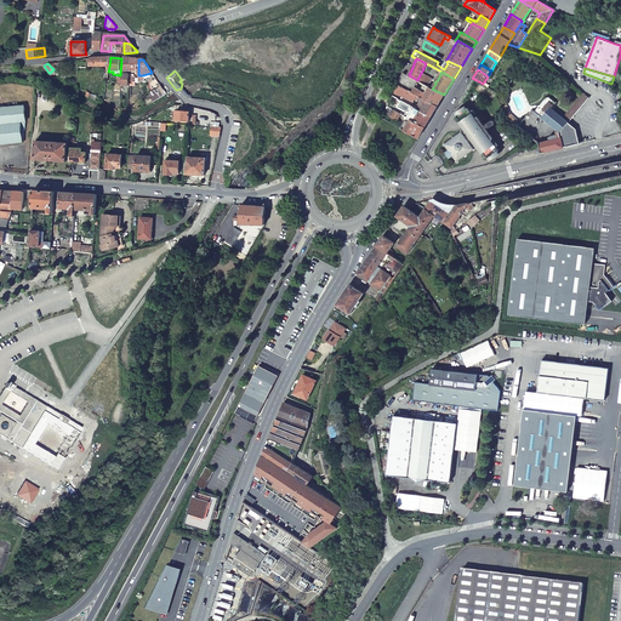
[(404,73),(398,85),(438,106),(444,95),(432,89),(431,87),(427,95),(415,87),(417,80),(409,75),(404,73)]
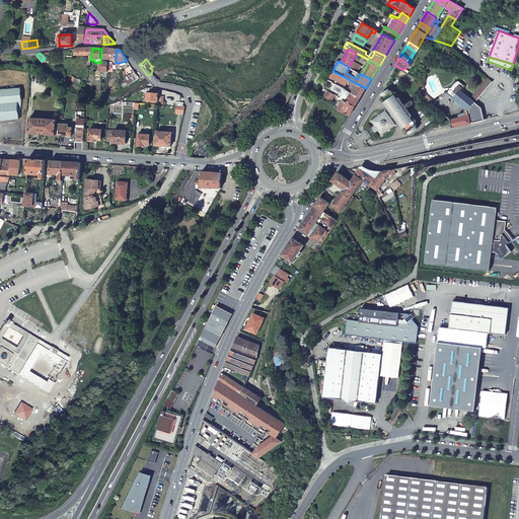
[(349,67),(358,72),(361,66),(356,63),(352,61),(349,67)]
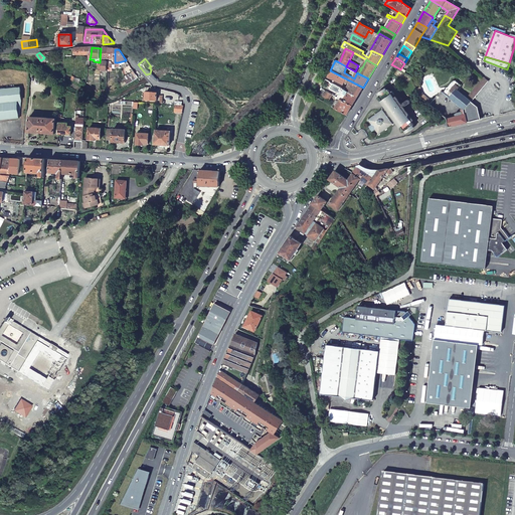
[(127,80),(138,76),(134,70),(124,74),(127,80)]
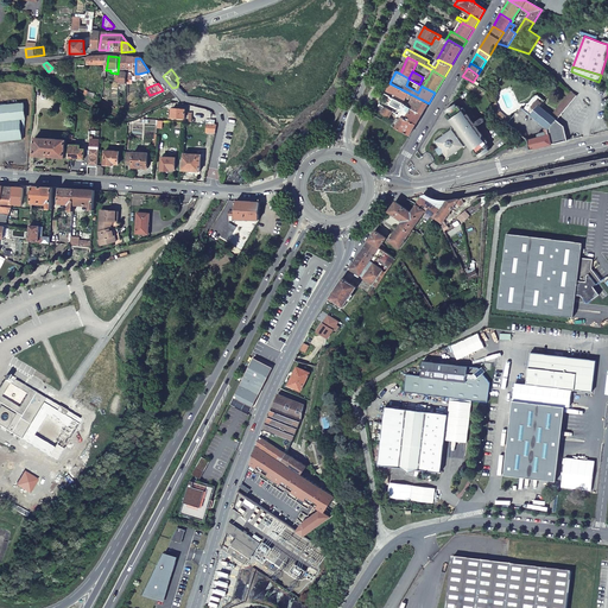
[(415,100),(411,107),(423,114),(429,103),(390,83),(386,90),(405,100),(407,96),(415,100)]
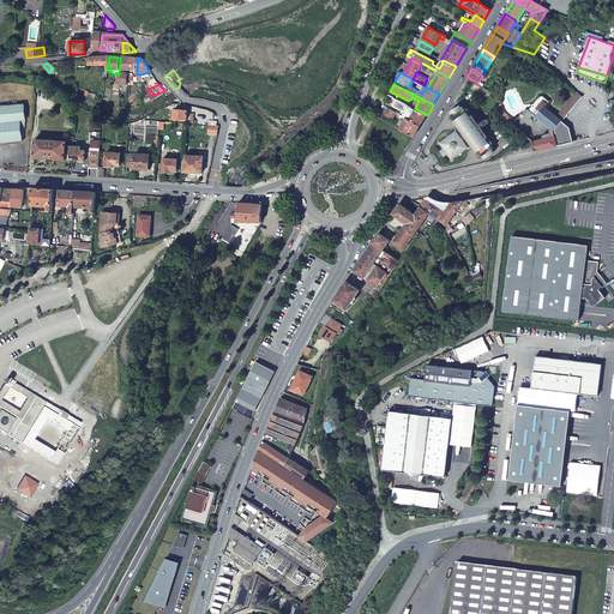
[(577,92),(560,113),(565,116),(582,96),(577,92)]
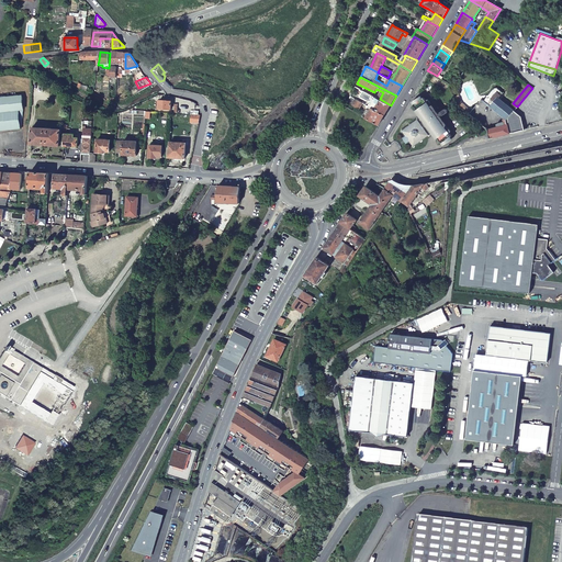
[(462,102),(460,107),(489,130),(489,132),(490,138),(509,133),(506,120),(507,119),(486,102),(497,88),(497,87),(495,88),(489,94),(489,98),(486,98),(484,100),(482,99),(472,110),(462,102)]
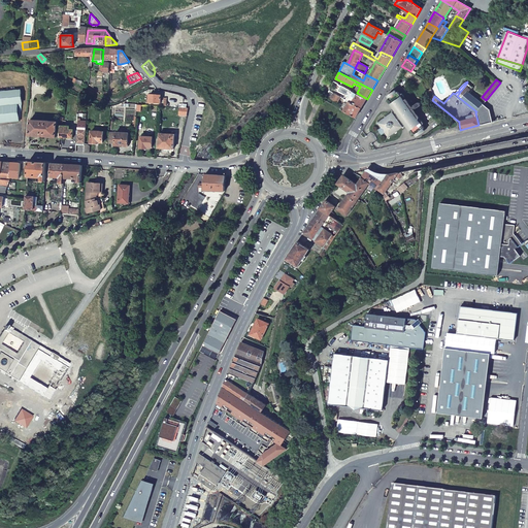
[(479,125),(492,122),(489,108),(483,104),(468,92),(472,87),(467,83),(457,96),(476,111),(475,112),(479,125)]
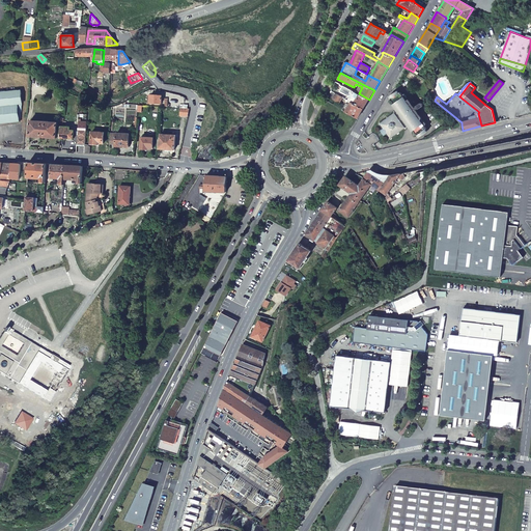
[(352,94),(354,91),(343,85),(340,90),(348,94),(352,94)]
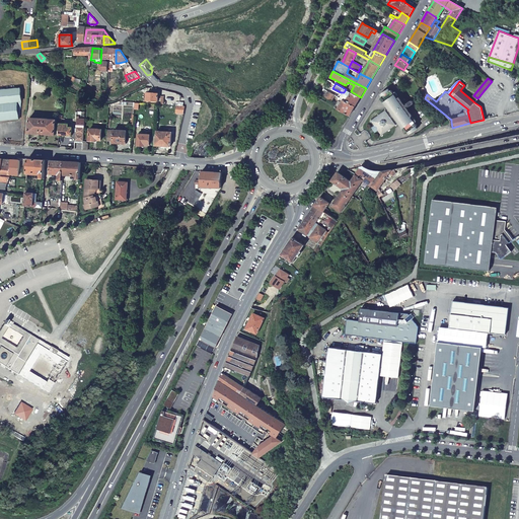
[(323,88),(320,94),(331,100),(335,95),(323,88)]
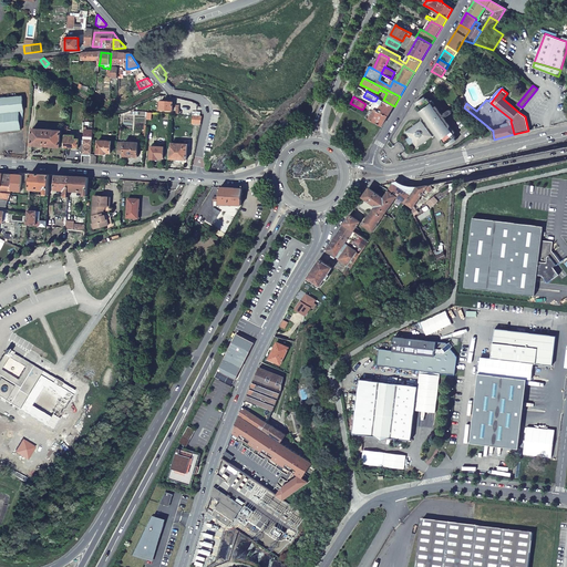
[(0,132),(19,131),(22,111),(21,98),(0,99),(0,132)]
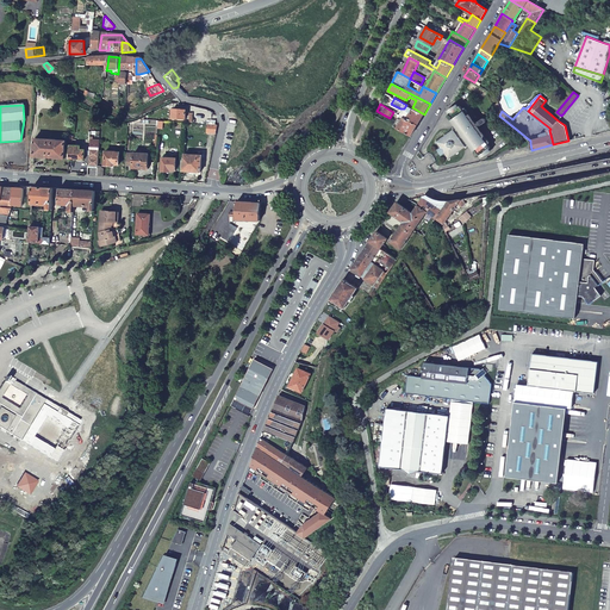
[(399,114),(404,117),(417,125),(424,114),(412,107),(406,105),(404,109),(409,112),(408,114),(400,111),(399,114)]
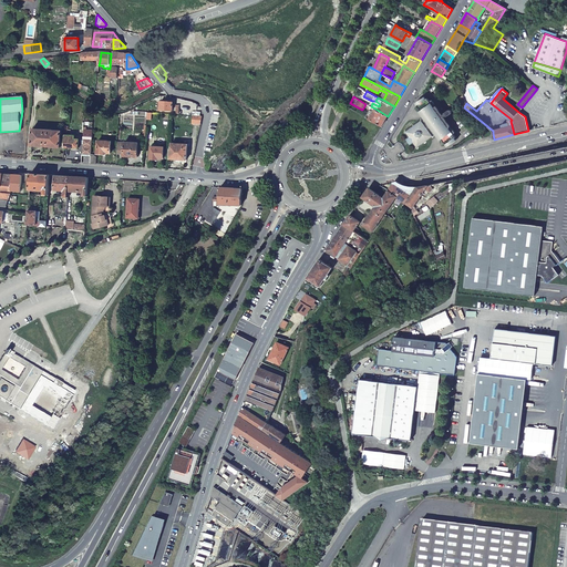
[(452,135),(441,120),(444,117),(446,116),(447,117),(452,114),(452,113),(452,112),(452,111),(451,110),(449,110),(444,113),(444,114),(443,115),(440,117),(429,103),(426,100),(418,105),(426,119),(431,124),(432,126),(436,132),(445,145),(454,138),(452,135)]
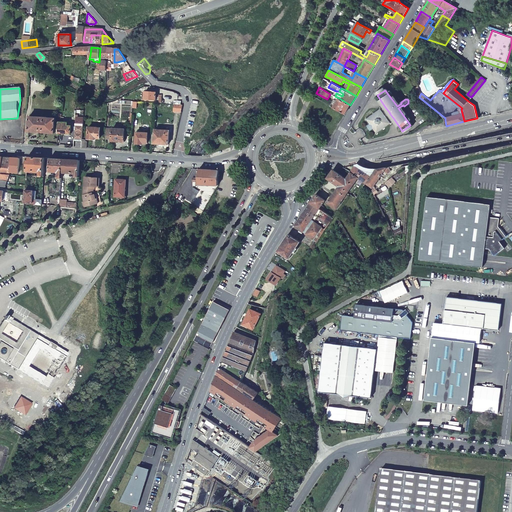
[(388,92),(387,93),(397,106),(400,104),(390,90),(388,92)]
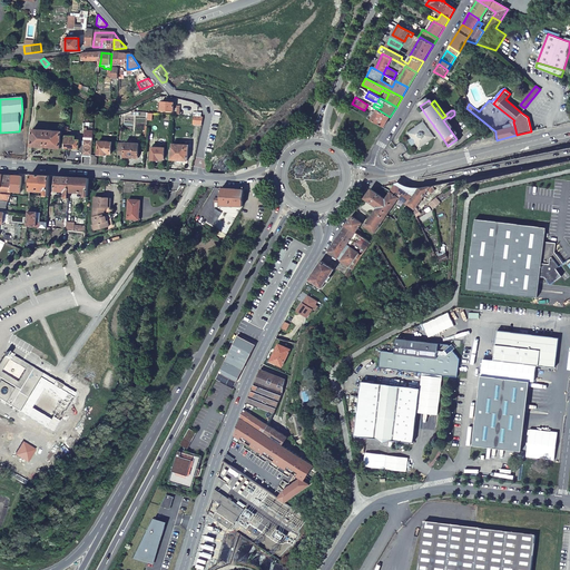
[(194,116),(202,117),(203,109),(194,108),(194,116)]
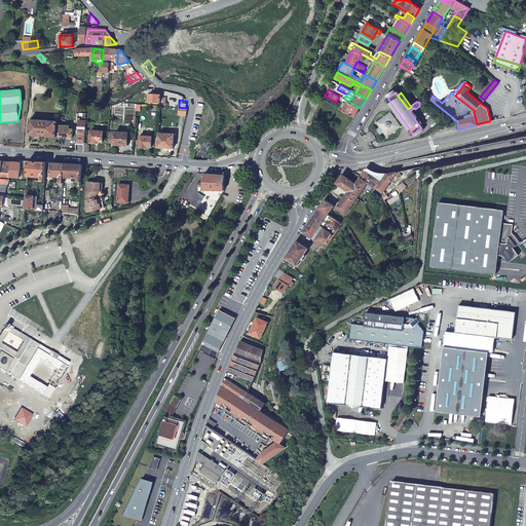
[(337,103),(334,106),(354,117),(360,108),(348,101),(344,107),(337,103)]
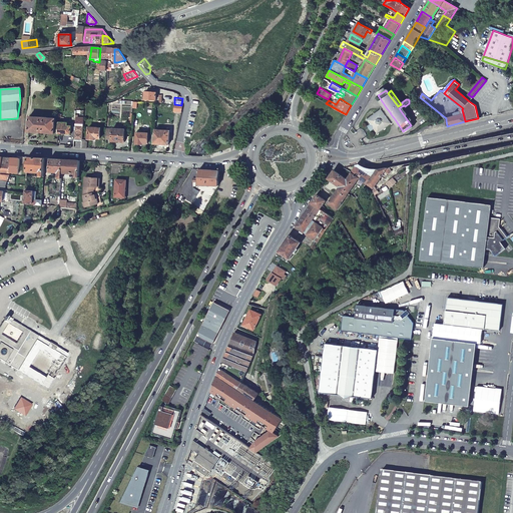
[(412,120),(402,106),(399,108),(409,122),(410,121),(412,120)]
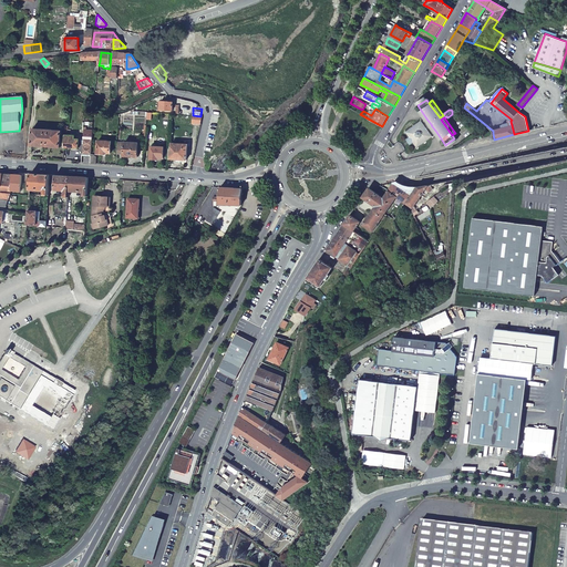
[(432,136),(428,130),(425,127),(421,121),(406,132),(410,136),(406,138),(410,144),(413,142),(418,147),(432,136)]
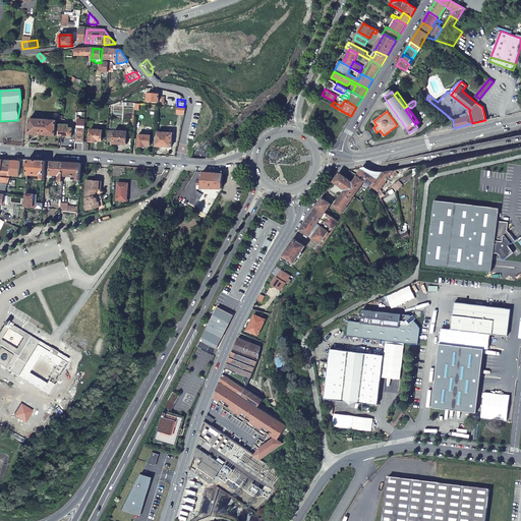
[(31,119),(29,133),(55,135),(56,120),(31,119)]
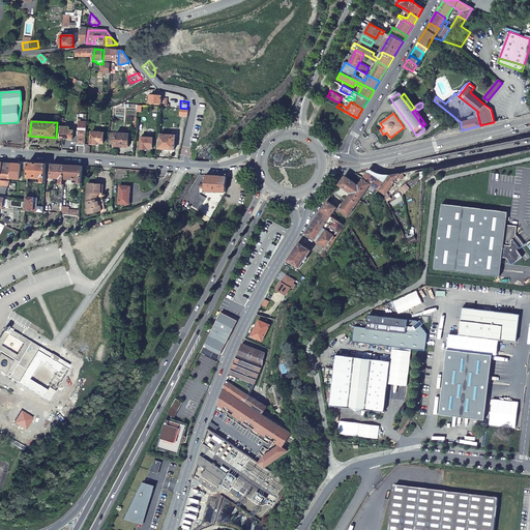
[(65,122),(61,121),(60,140),(66,141),(66,139),(72,139),(74,130),(69,130),(69,127),(65,127),(65,122)]
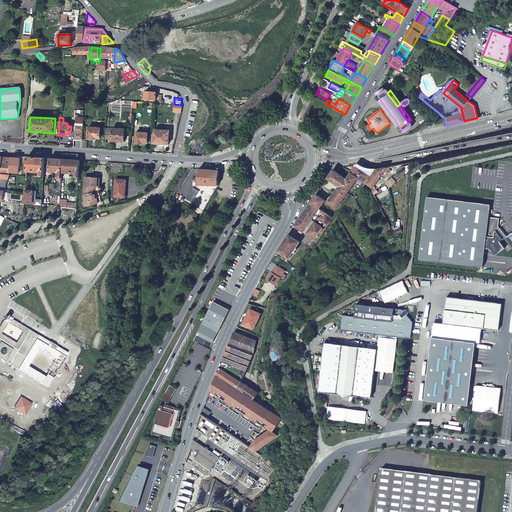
[(83,124),(75,123),(74,139),(82,139),(83,124)]
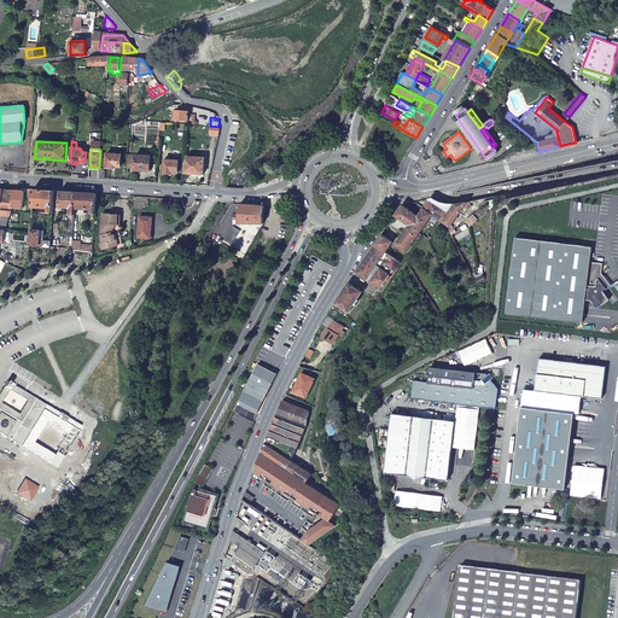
[(106,155),(105,168),(115,169),(115,168),(120,168),(121,155),(106,155)]
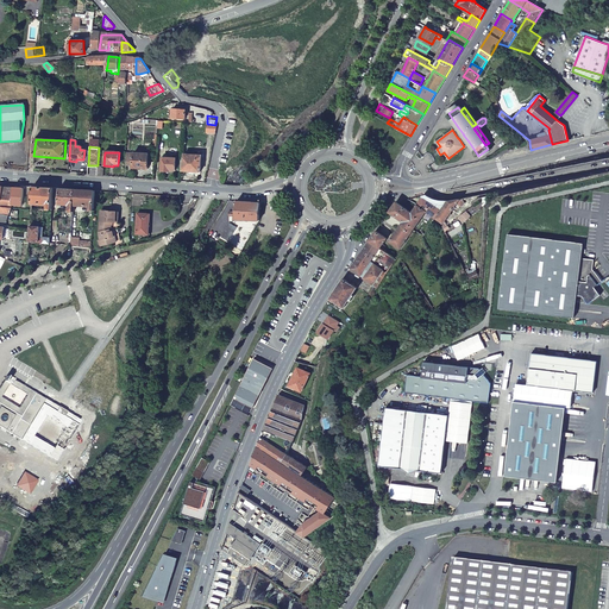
[(133,155),(126,155),(125,167),(132,167),(132,169),(139,169),(139,168),(146,168),(148,155),(133,154),(133,155)]
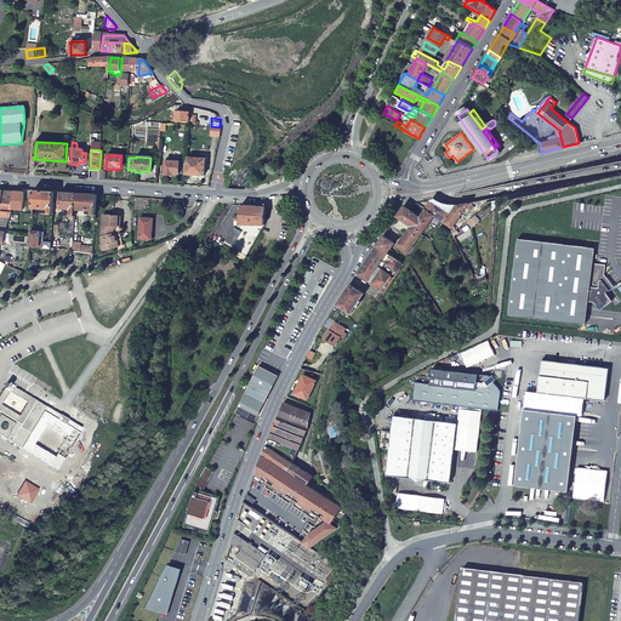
[(188,165),(187,165),(187,175),(193,175),(193,174),(197,174),(197,175),(204,175),(205,159),(188,158),(188,165)]
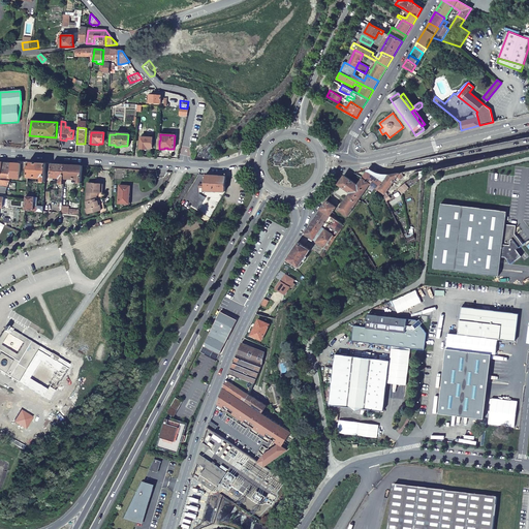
[(153,137),(141,137),(141,149),(148,149),(148,148),(153,148),(153,137)]
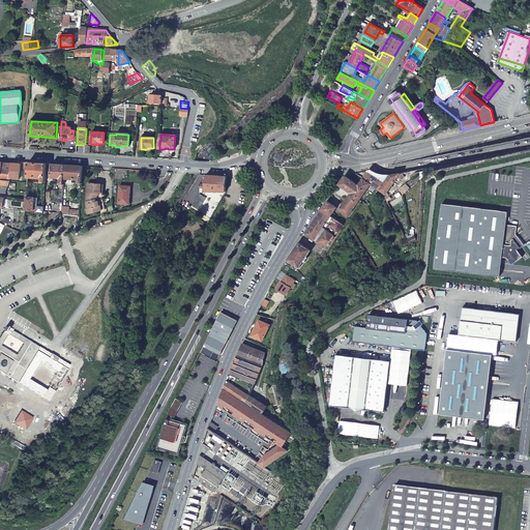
[(20,178),(21,162),(18,162),(18,164),(12,164),(10,178),(20,178)]
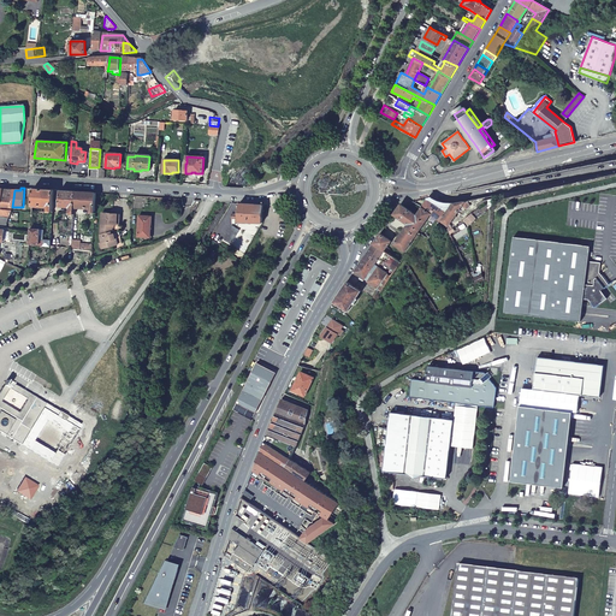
[(3,206),(3,209),(12,209),(12,207),(15,190),(4,189),(3,202),(3,206)]
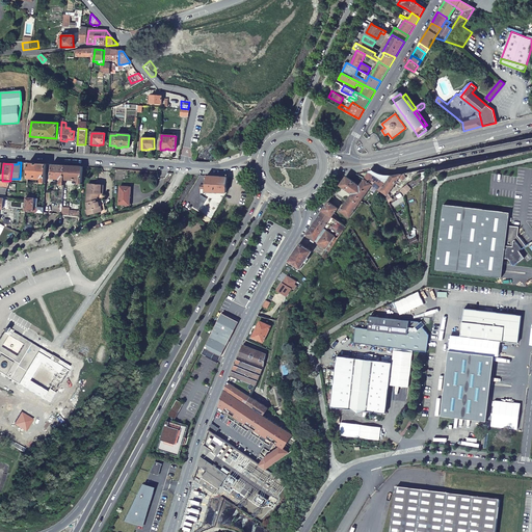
[(27,178),(46,179),(47,164),(29,163),(27,178)]
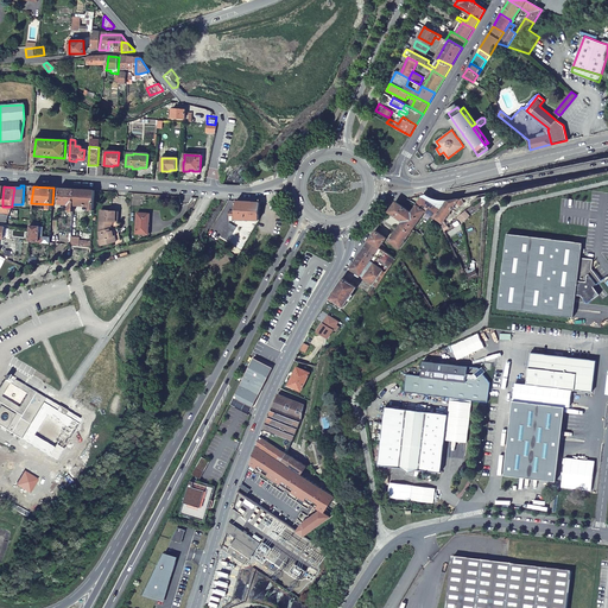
[(73,208),(73,204),(74,189),(59,188),(58,203),(69,204),(69,210),(73,210),(73,208)]
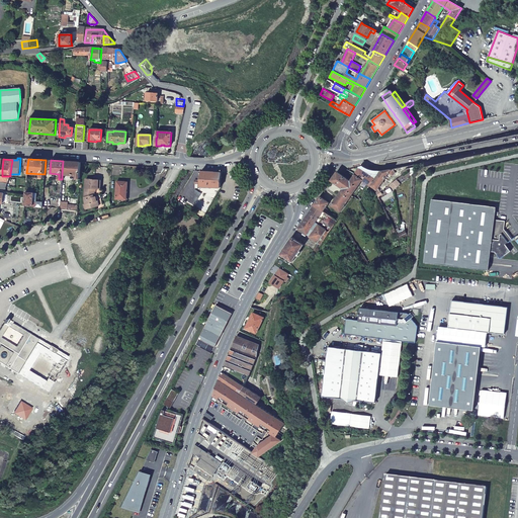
[(76,182),(80,182),(81,163),(63,161),(62,174),(76,174),(76,182)]
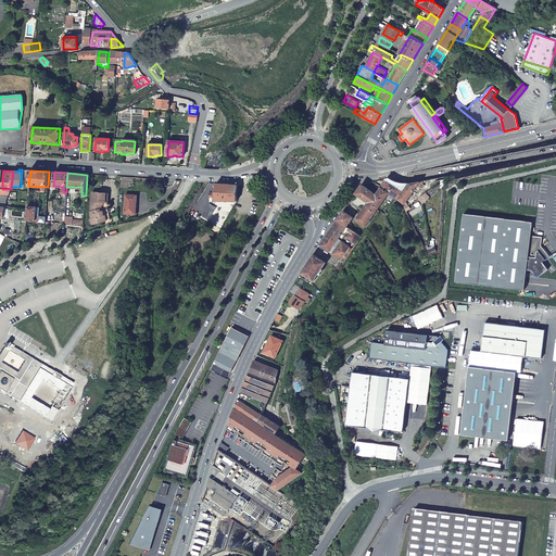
[(394,196),(396,198),(402,202),(406,211),(408,209),(406,203),(417,188),(420,184),(412,185),(407,186),(402,185),(399,185),(396,184),(393,181),(392,180),(390,178),(389,178),(387,179),(387,181),(382,187),(390,192),(394,196)]
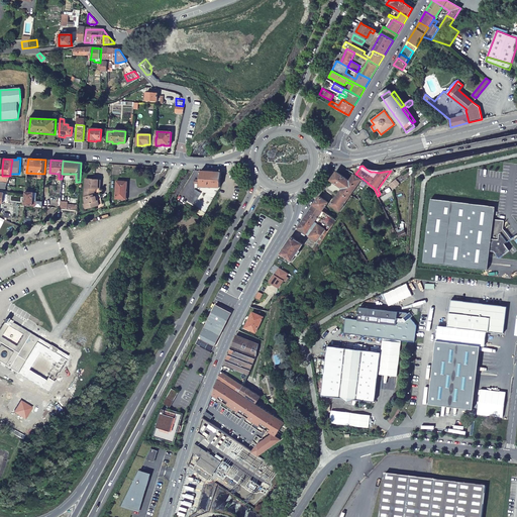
[(195,186),(219,187),(220,173),(200,171),(199,180),(194,180),(193,184),(195,184),(195,186)]
